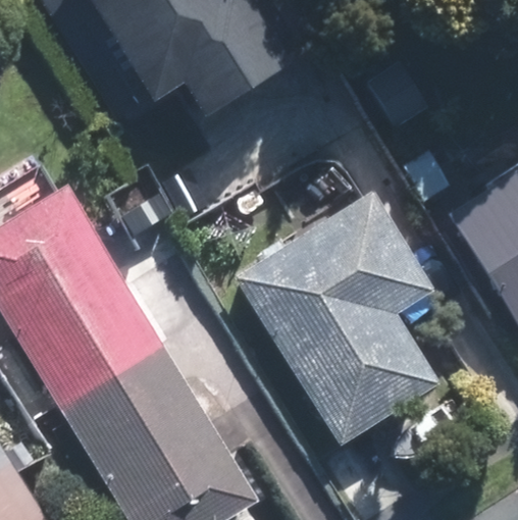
[(293,63),(253,0),(91,0),(153,100),(183,82),(205,117),(293,63)]
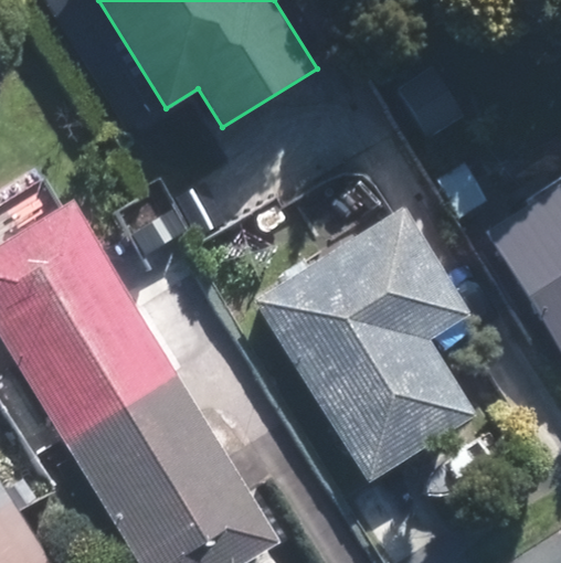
[(560,352),(560,182),(484,233),(560,352)]
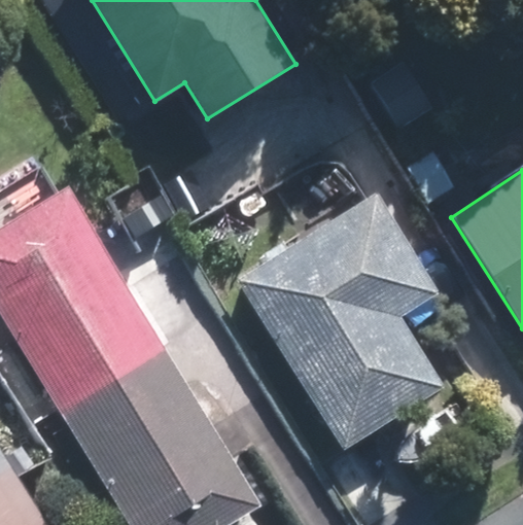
[(208,317),(173,260),(130,287),(68,186),(0,228),(0,313),(130,524),(234,524),(263,508),(164,344),(208,317)]
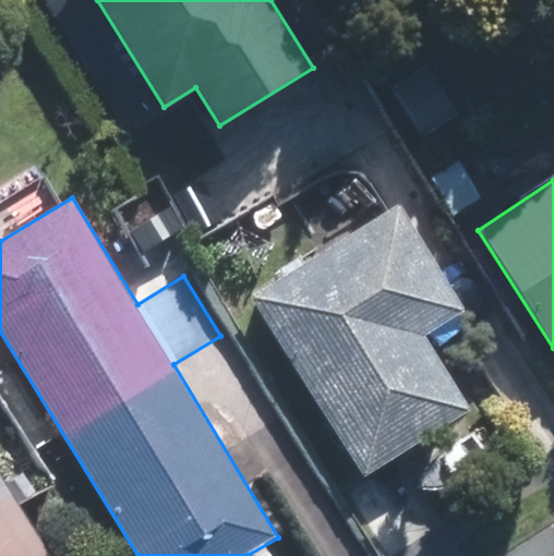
[(471,410),(423,335),(465,310),(441,273),(458,261),(431,217),(412,229),(397,204),(342,237),(344,239),(250,297),(363,476),(471,410)]
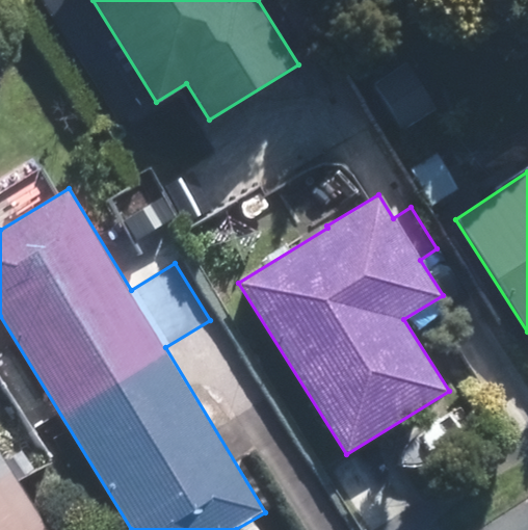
[(52,529),(0,447),(0,529),(52,529)]
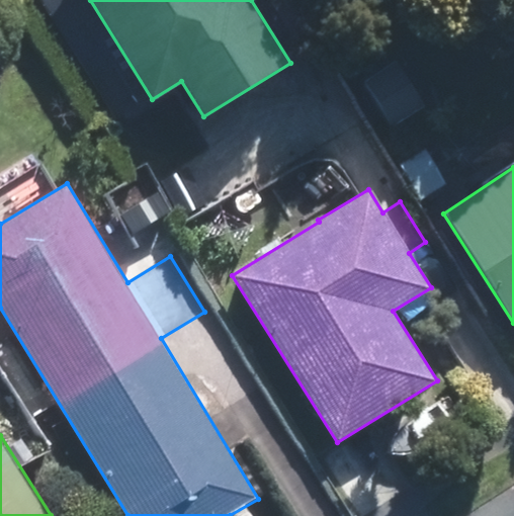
All buildings are outlined.
